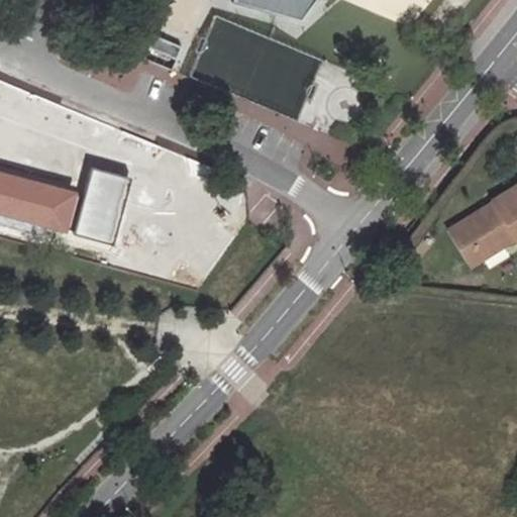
[(232,0),(231,4),(301,24),(311,10),(310,9),(316,0),(232,0)]
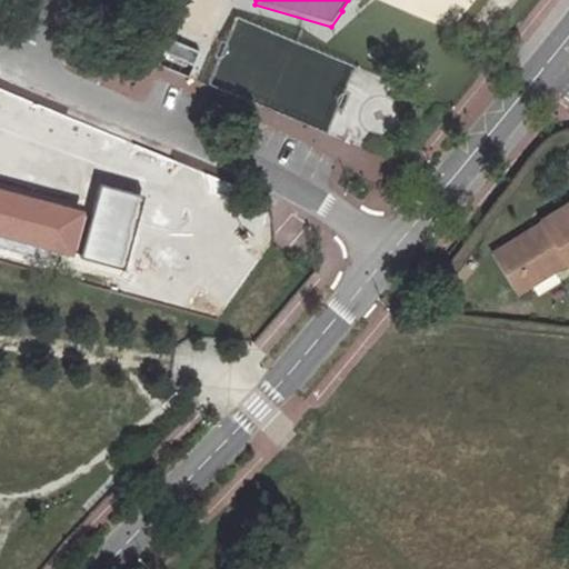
[(199,55),(145,31),(133,58),(189,78),(199,55)]
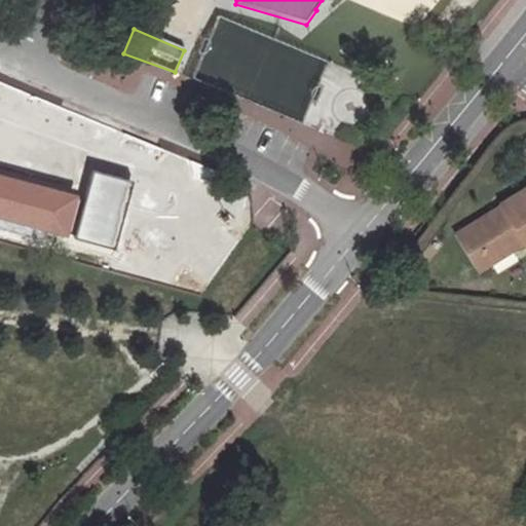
[(0,227),(120,259),(143,172),(85,157),(76,195),(0,176),(0,227)]
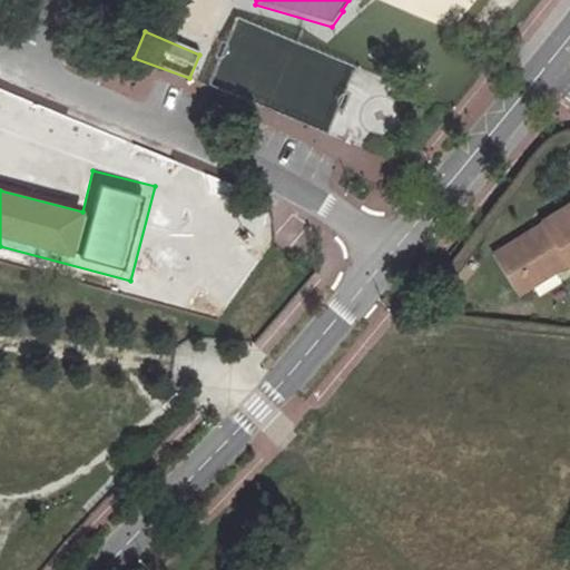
[(544,262),(551,273),(568,262),(569,266),(569,200),(541,219),(542,223),(492,253),(518,293),(536,282),(528,272),(544,262)]
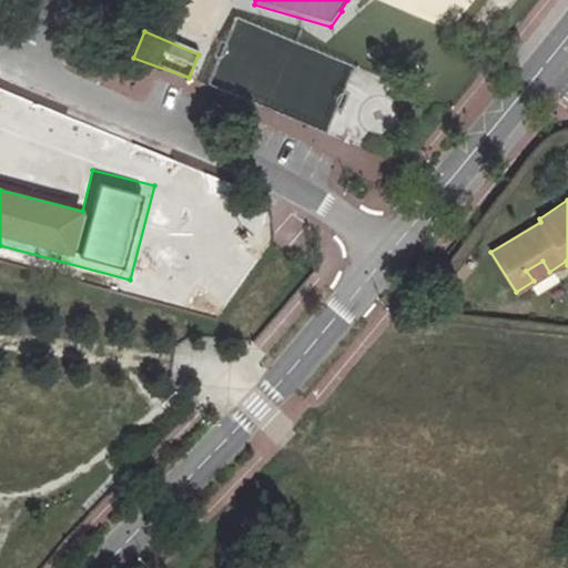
[(534,281),(549,272),(543,261),(526,271),(534,281)]
